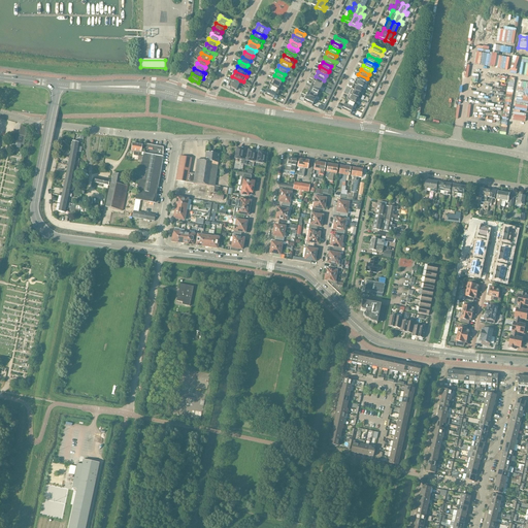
[(367,78),(358,74),(356,79),(364,84),(367,78)]
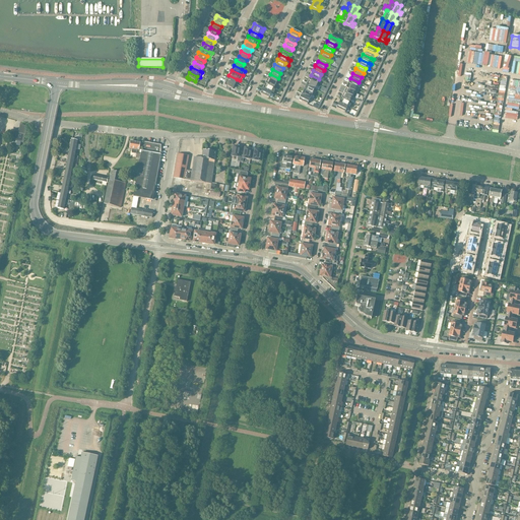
[(278,78),(270,74),(267,79),(276,83),(278,78)]
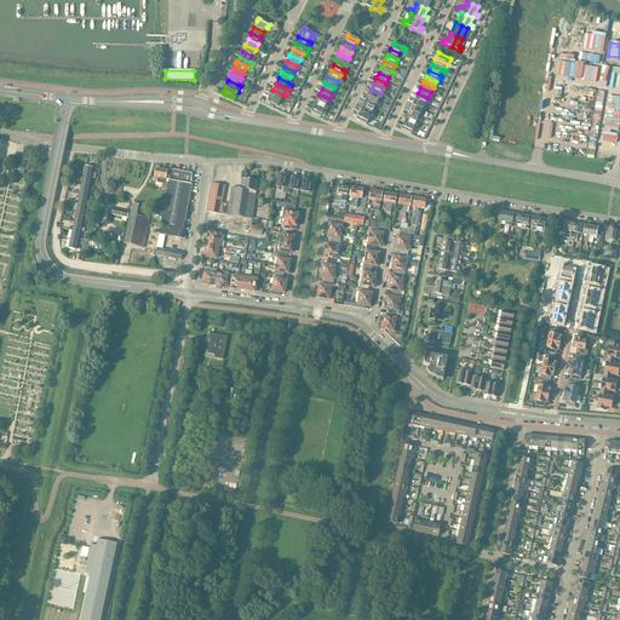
[(282,95),(273,90),(270,96),(280,101),(282,95)]
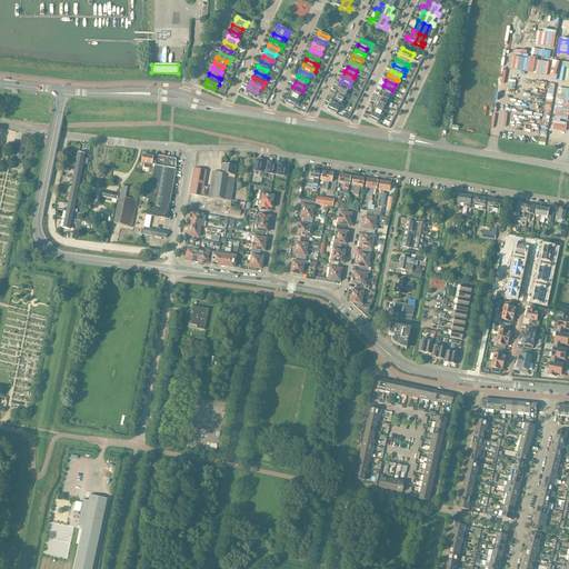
[(349,87),(340,82),(337,88),(347,92),(349,87)]
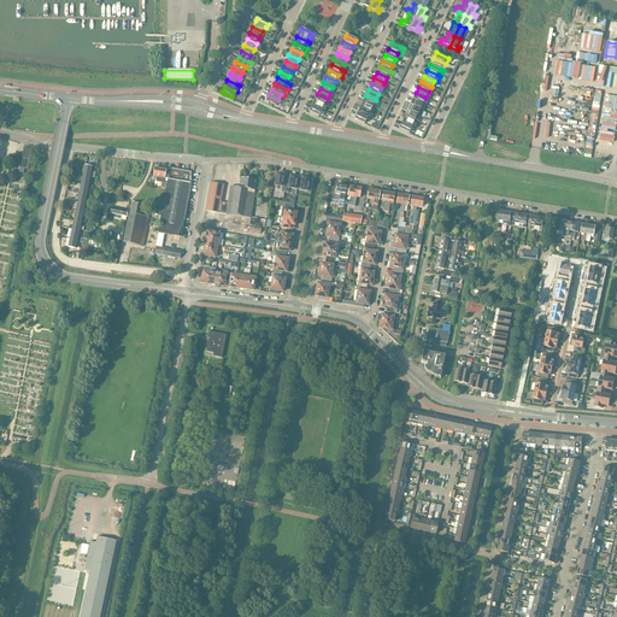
[(425,98),(416,93),(413,99),(423,104),(425,98)]
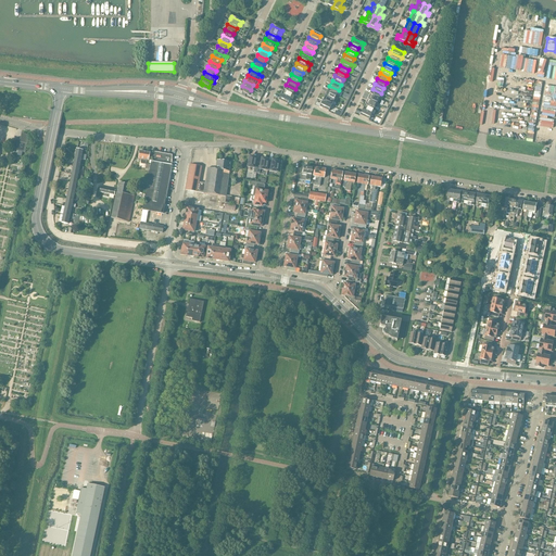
[(295,89),(286,85),(283,90),(292,95),(295,89)]
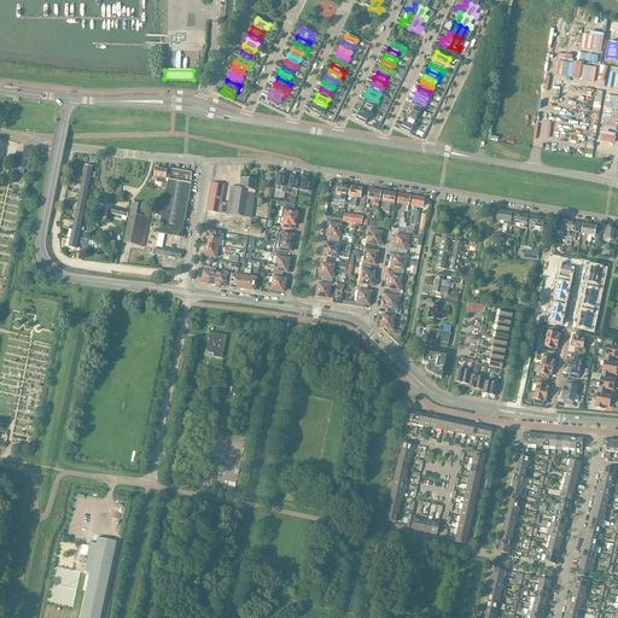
[(279,100),(269,95),(267,101),(268,103),(269,104),(269,103),(277,106),(279,100)]
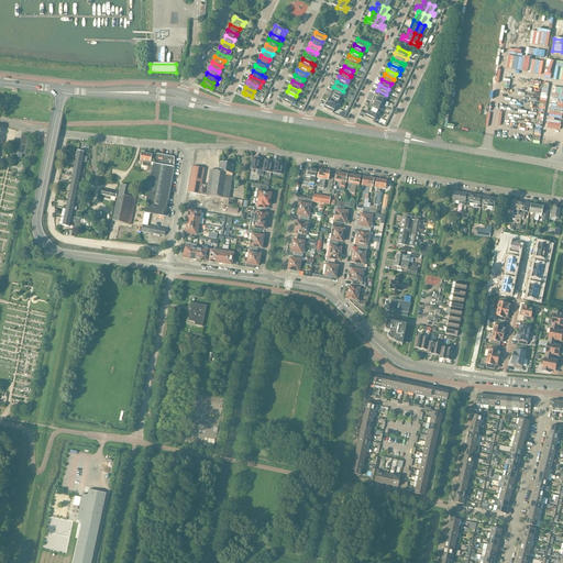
[(343,91),(333,87),(331,92),(340,97),(343,91)]
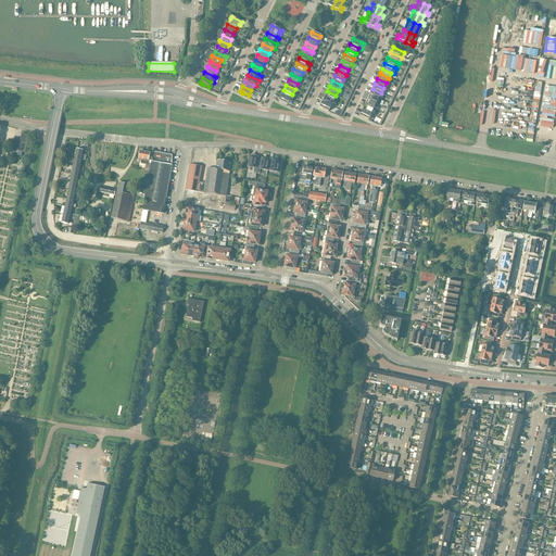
[(381,93),(373,89),(369,95),(379,99),(381,93)]
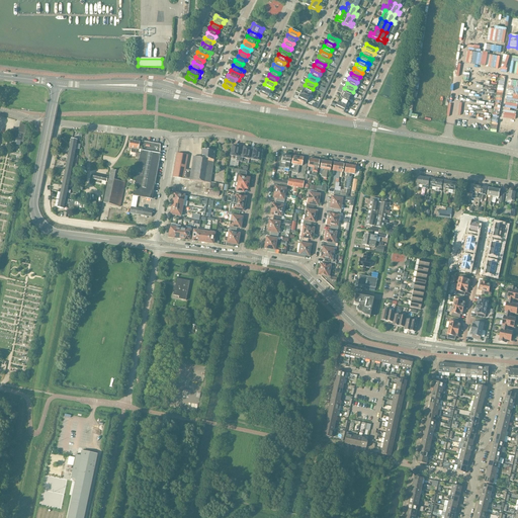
[(272,88),(264,84),(262,88),(270,93),(272,88)]
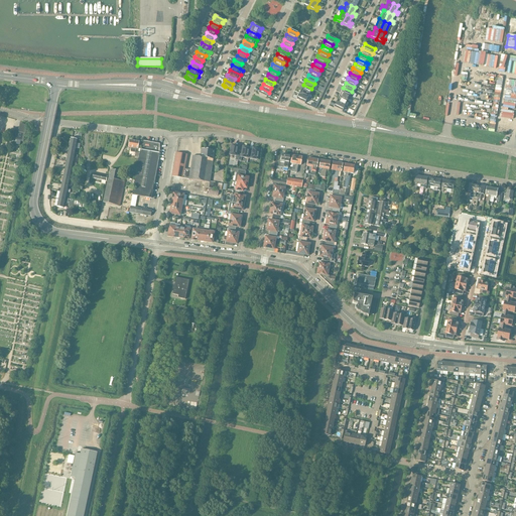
[(311,89),(303,85),(301,90),(309,94),(311,89)]
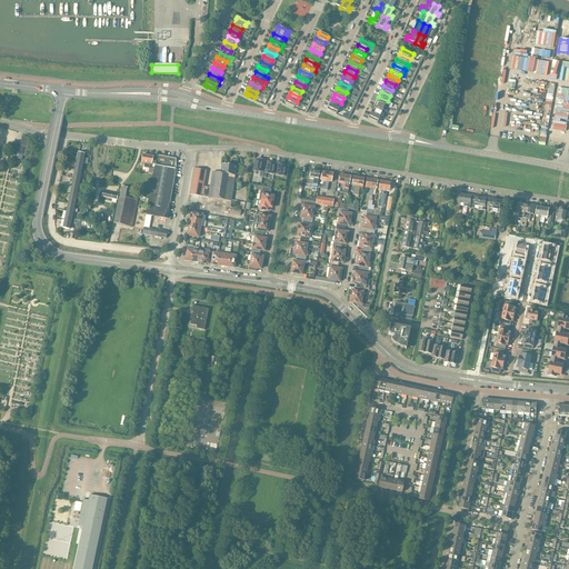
[(297,102),(288,97),(285,103),(293,108),(295,107),(297,108),(298,107),(299,103),(297,102)]
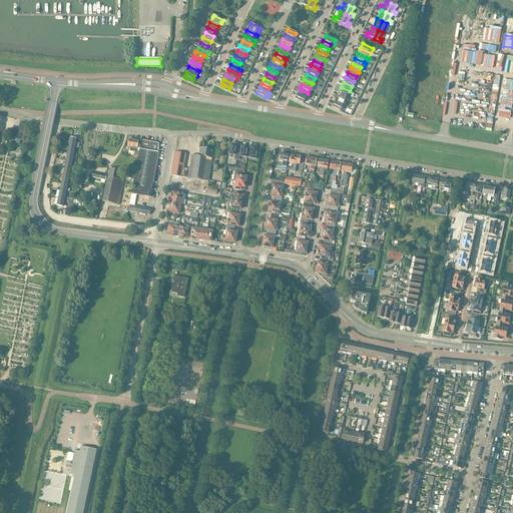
[(350,91),(341,87),(339,92),(347,96),(350,91)]
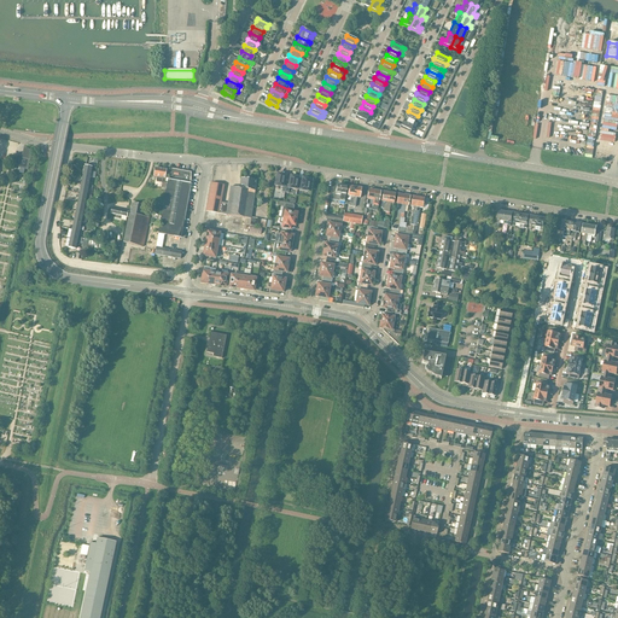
[(371,112),(361,108),(357,114),(368,118),(371,112)]
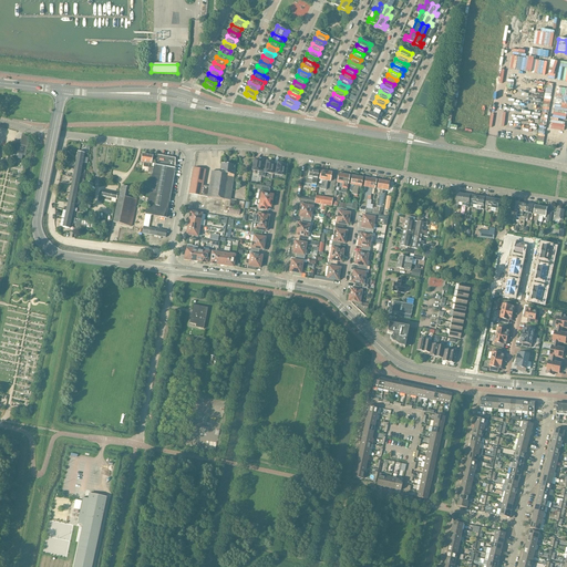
[(383,106),(374,102),(372,107),(381,112),(383,106)]
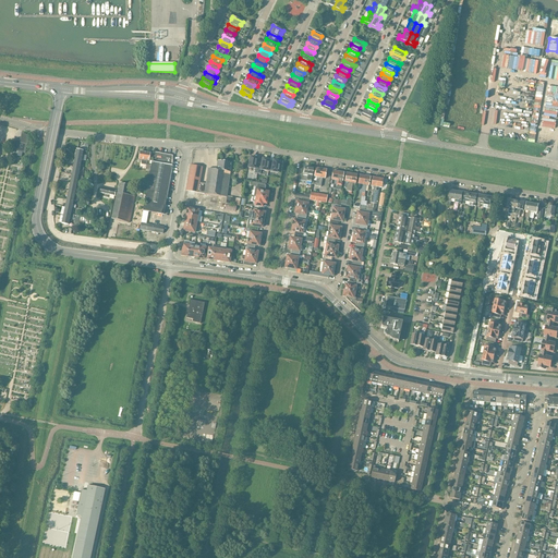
[(332,107),(323,102),(320,108),(329,112),(332,107)]
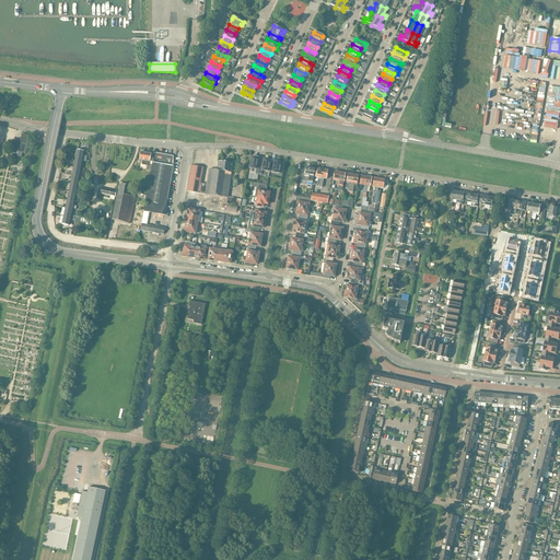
[(376,111),(368,106),(364,112),(374,116),(376,111)]
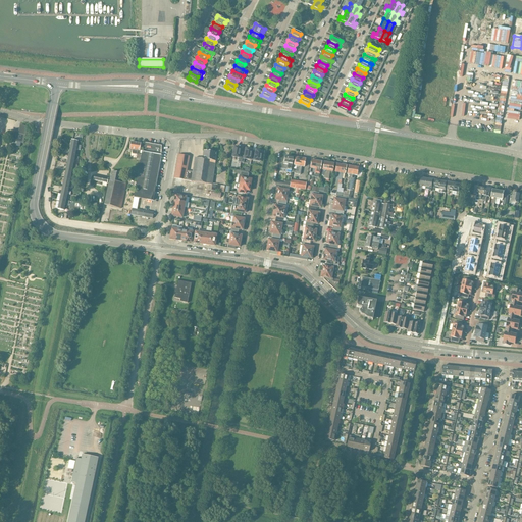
[(509,101),(508,107),(509,107),(509,110),(519,112),(521,102),(509,101)]
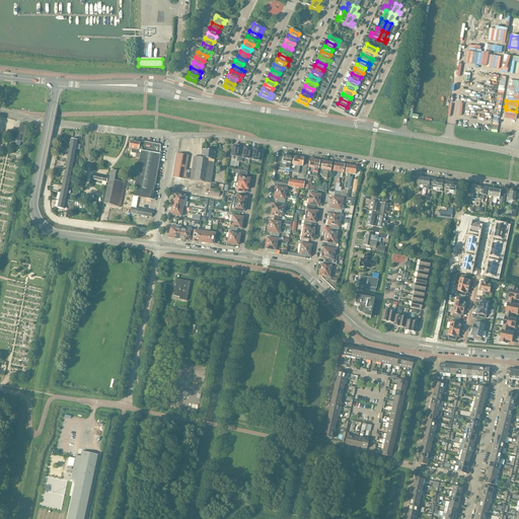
[(347,107),(338,103),(336,108),(344,113),(347,107)]
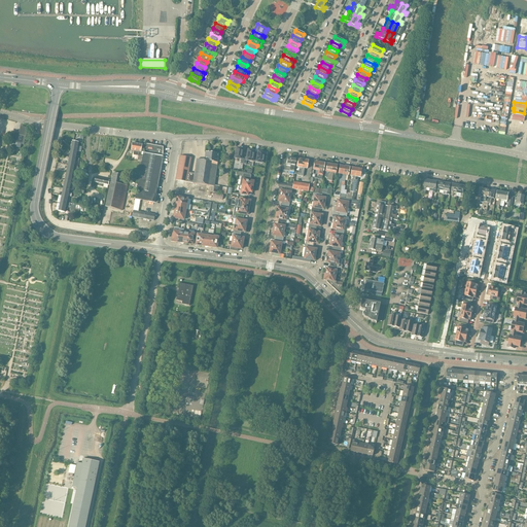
[(508,135),(515,136),(517,124),(506,123),(505,128),(510,129),(508,135)]
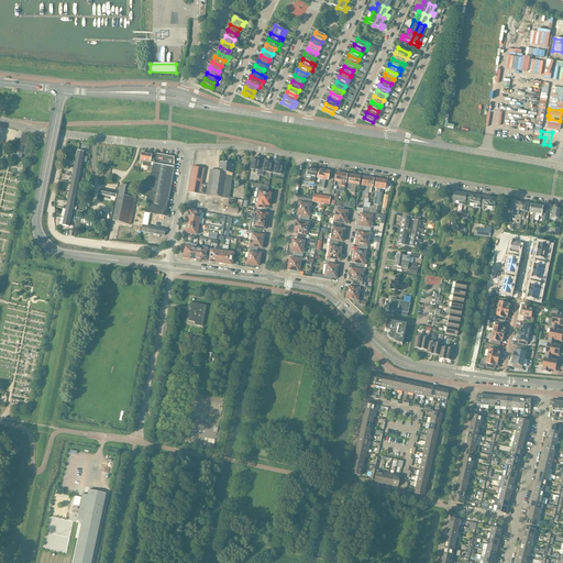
[(17,148),(15,148),(15,153),(25,155),(29,138),(22,135),(22,136),(20,144),(17,143),(17,146),(17,148)]
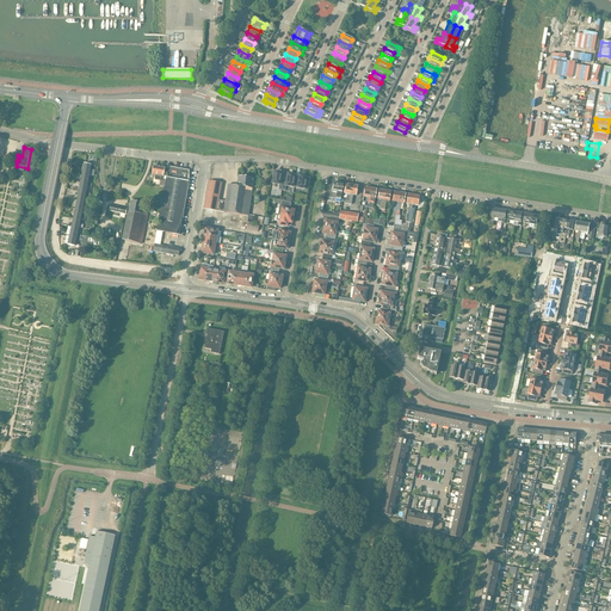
[(165,186),(166,174),(164,174),(165,168),(153,166),(152,174),(155,176),(154,180),(162,181),(161,186),(165,186)]
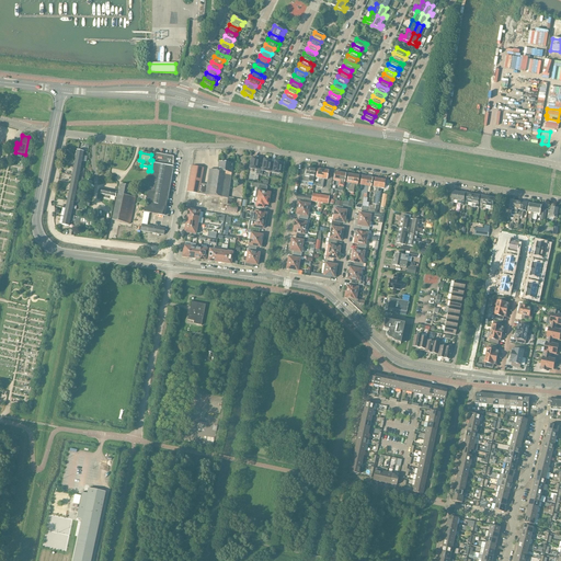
[(164,216),(173,167),(173,157),(155,153),(152,160),(151,171),(140,231),(163,236),(164,229),(157,227),(147,226),(148,220),(149,213),(164,216)]
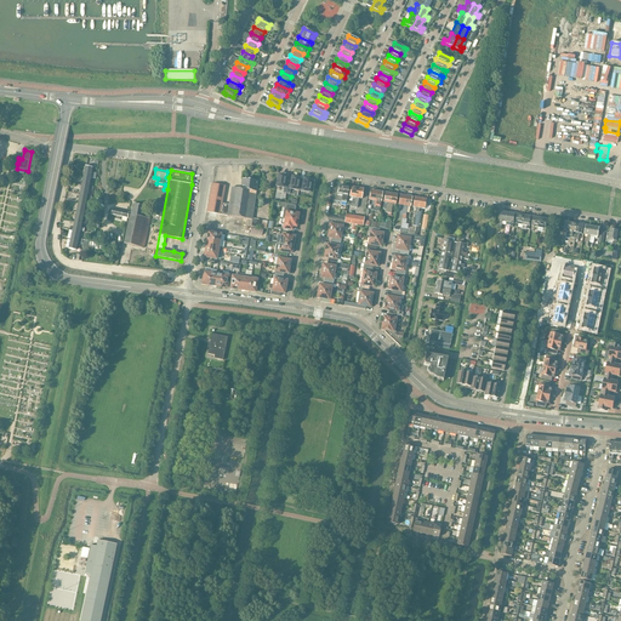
[(279,174),(277,186),(285,187),(284,192),(288,192),(289,184),(285,184),(288,175),(286,175),(286,174),(283,174),(283,175),(279,174)]
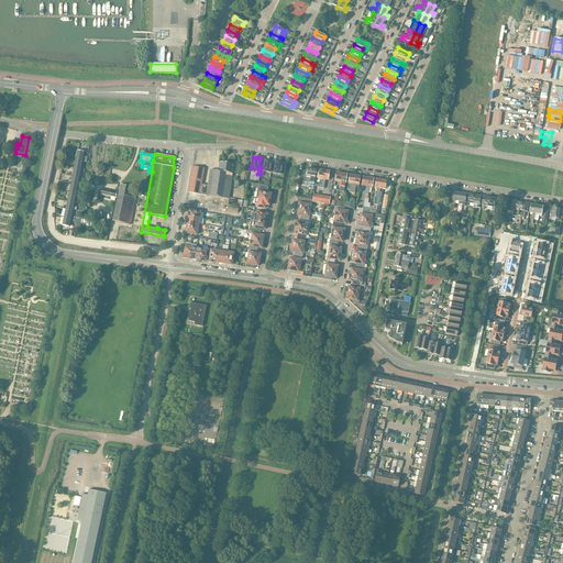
[(266,159),(264,170),(271,172),(273,161),(266,159)]
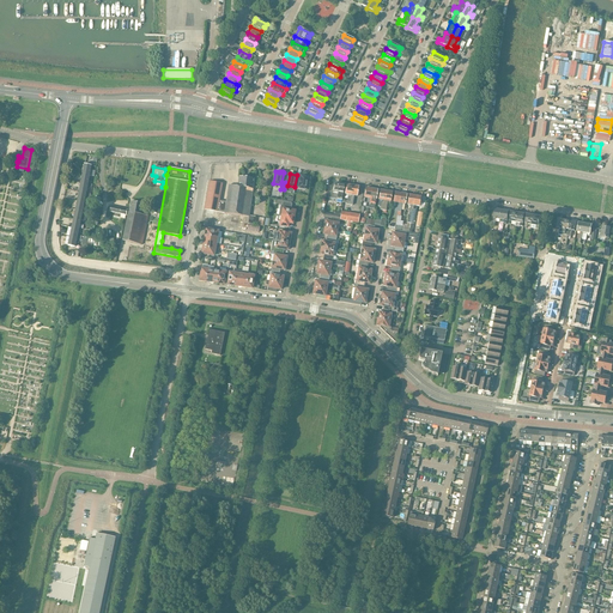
[(299,188),(307,189),(309,177),(305,177),(307,176),(303,175),(302,176),(301,176),(299,188)]
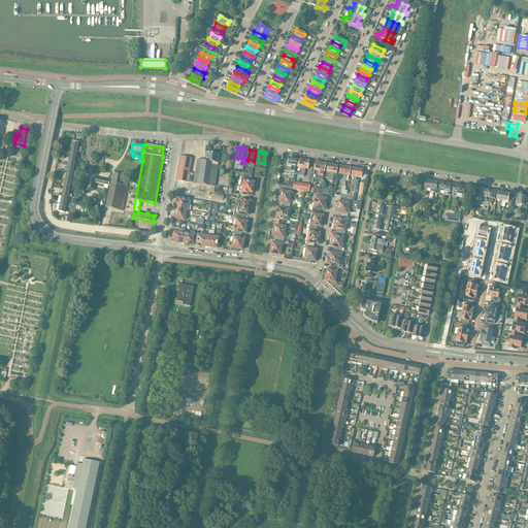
[(215,187),(219,154),(206,152),(204,161),(197,160),(195,174),(194,178),(193,184),(215,187)]
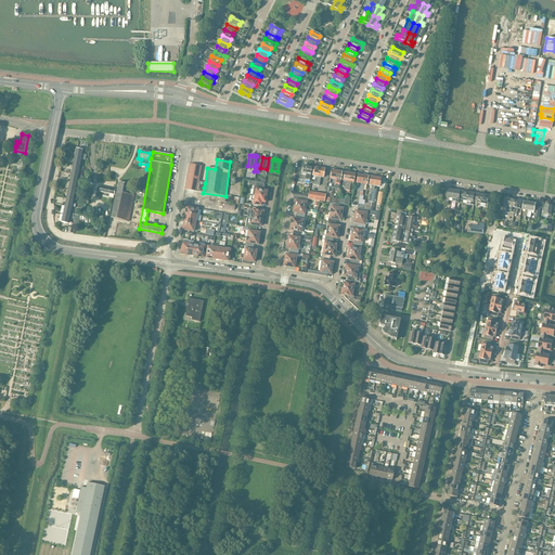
[(198,182),(202,167),(190,165),(184,190),(203,193),(204,188),(205,183),(198,182)]
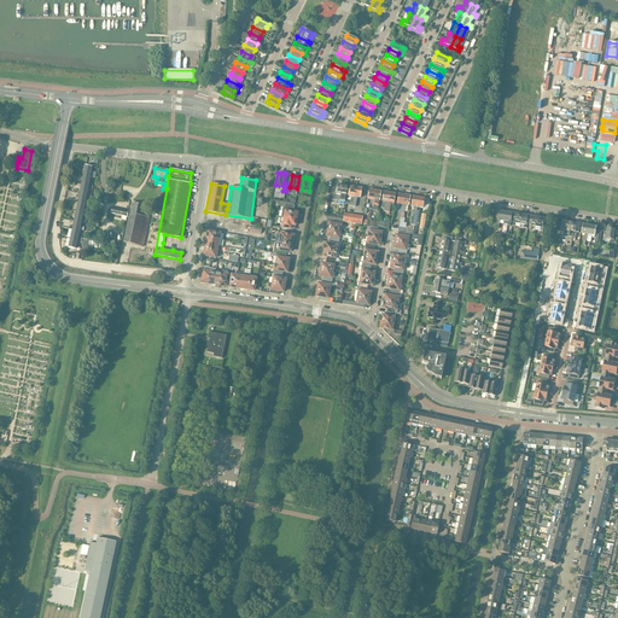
[(88,186),(81,185),(79,194),(86,196),(87,190),(92,190),(93,187),(88,186)]
